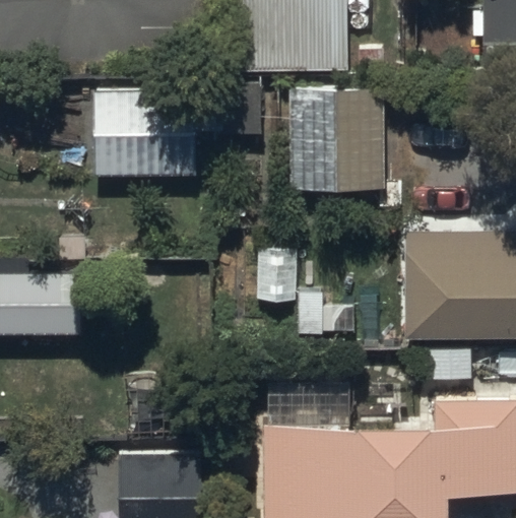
[(348,0),(224,0),(224,71),(348,71),(348,0)]
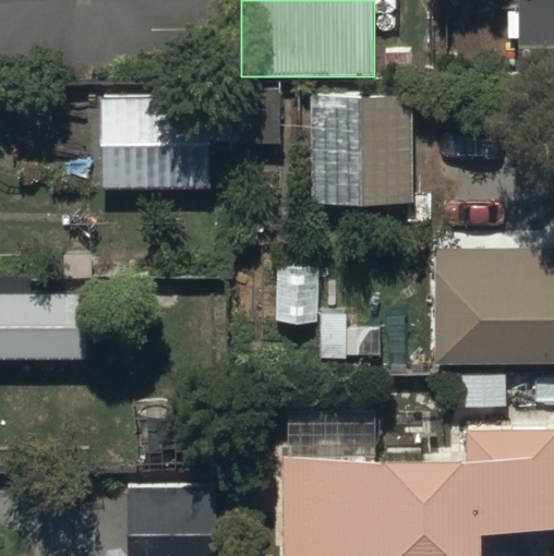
[(553,0),(519,0),(519,72),(553,71),(553,0)]
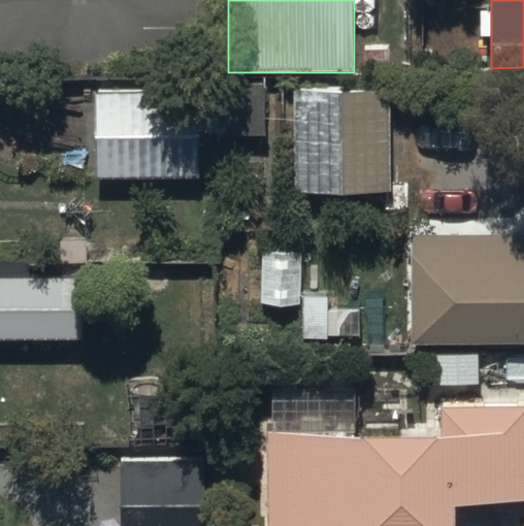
[(96,92),(96,178),(198,178),(198,135),(225,135),(225,94),(200,94),(200,91),(96,92)]
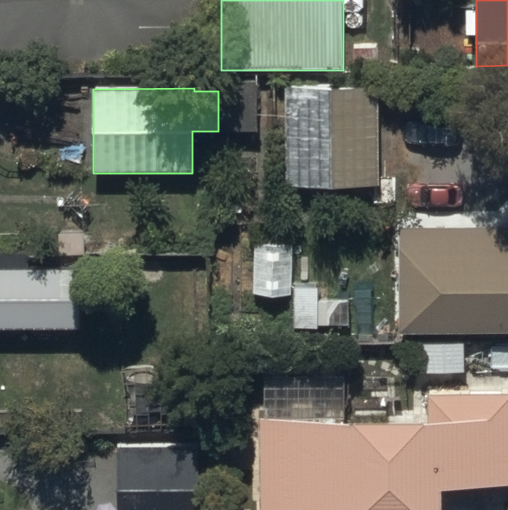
[(288,185),(377,185),(379,89),(378,89),(287,90),(288,185)]
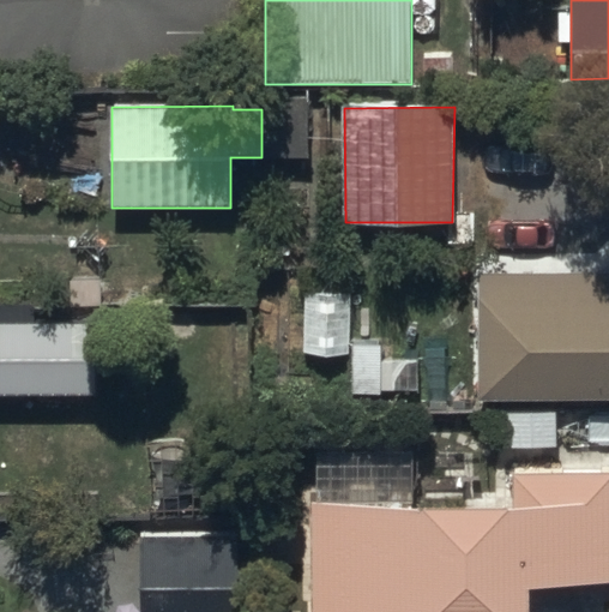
[(608,274),(477,275),(477,401),(608,400),(608,274)]
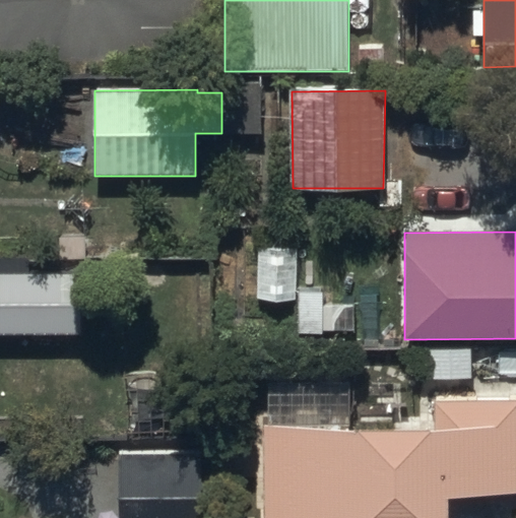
[(439,421),(347,423),(346,384),(266,385),(266,517),(444,517),(444,500),(515,498),(515,395),(439,397),(439,421)]
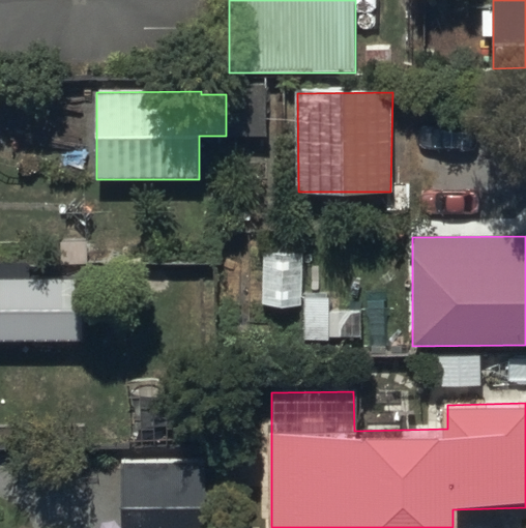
[(210,527),(212,463),(126,463),(126,527),(210,527)]
